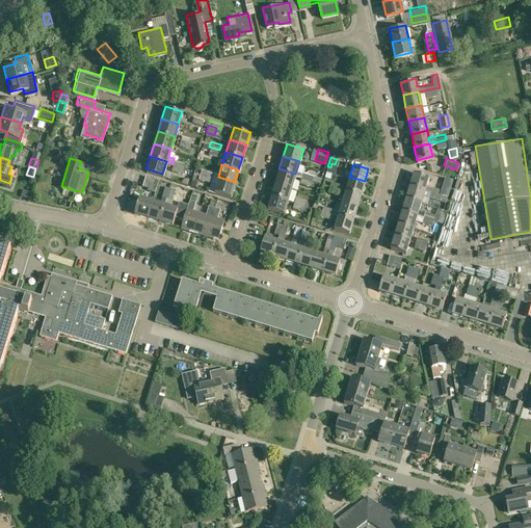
[(204,166),(202,172),(212,176),(213,169),(204,166)]
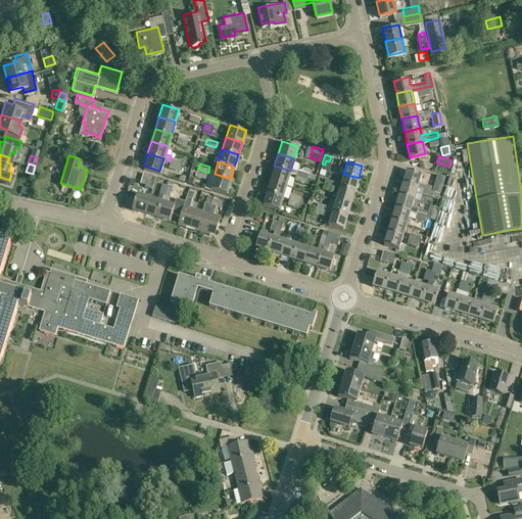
[(290,171),(274,166),(271,178),(286,183),(290,171)]
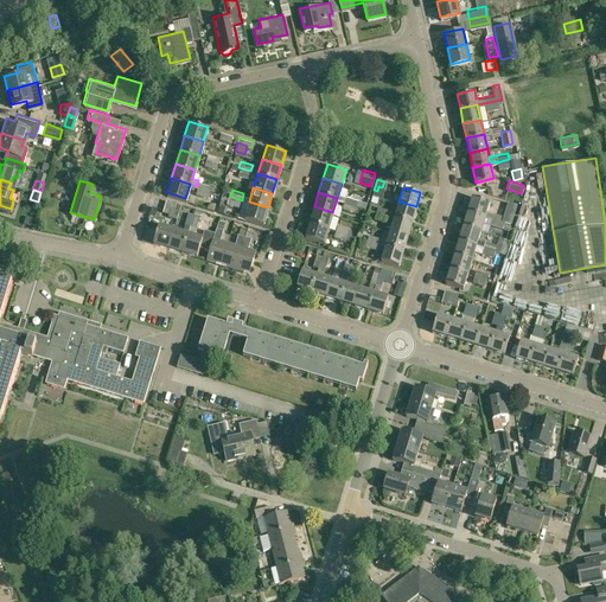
[(345,194),(343,200),(355,204),(357,197),(345,194)]
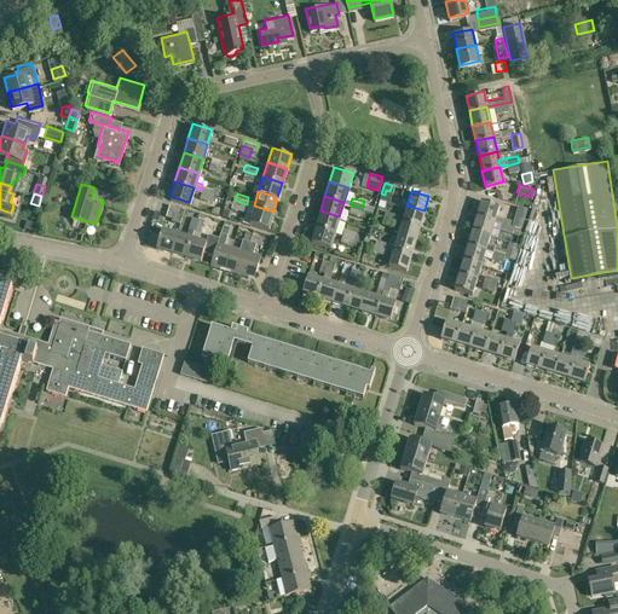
[(477,214),(495,219),(498,204),(480,198),(477,214)]
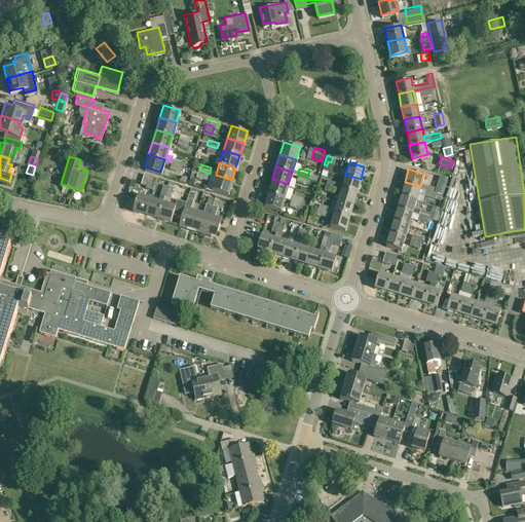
[(140,181),(145,183),(147,178),(152,180),(154,175),(143,172),(140,181)]
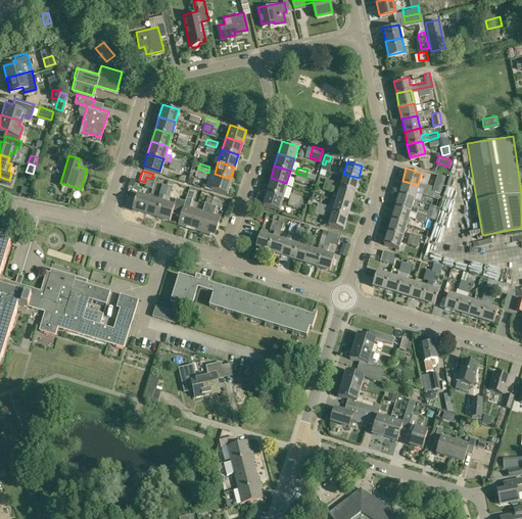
[(231,179),(215,174),(210,187),(227,192),(231,179)]
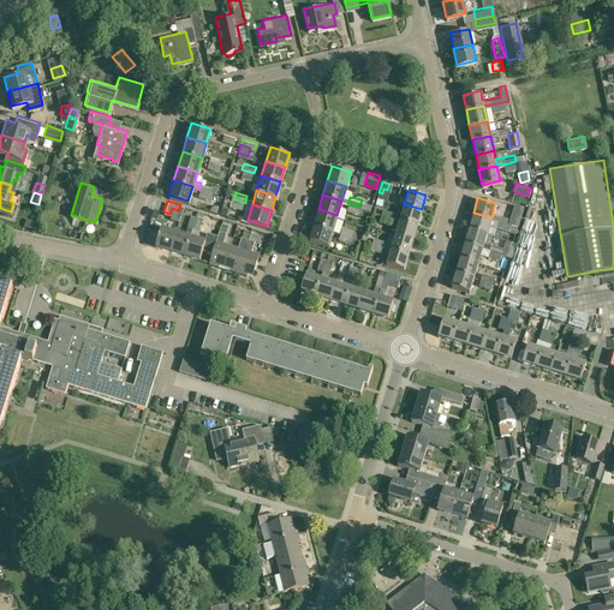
[(422,209),(404,204),(399,219),(417,223),(422,209)]
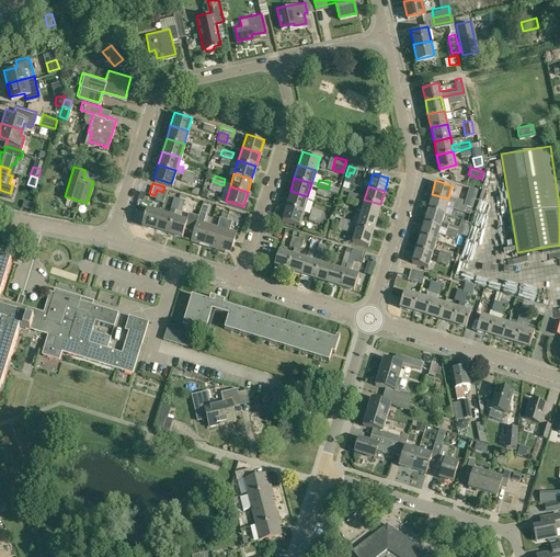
[(349,189),(346,194),(357,197),(360,191),(349,189)]
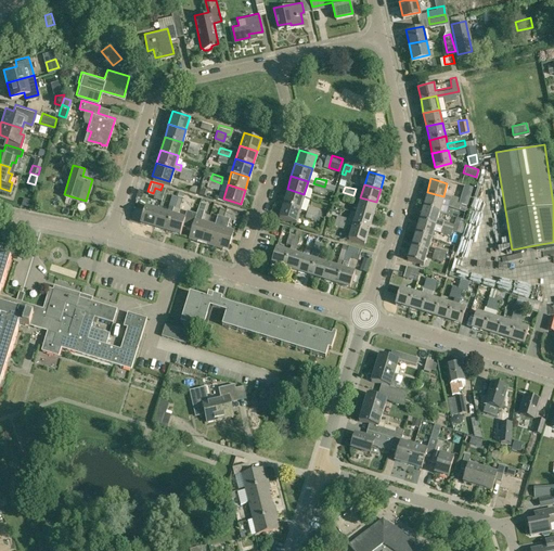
[(287,189),(283,202),(300,207),(304,194),(287,189)]
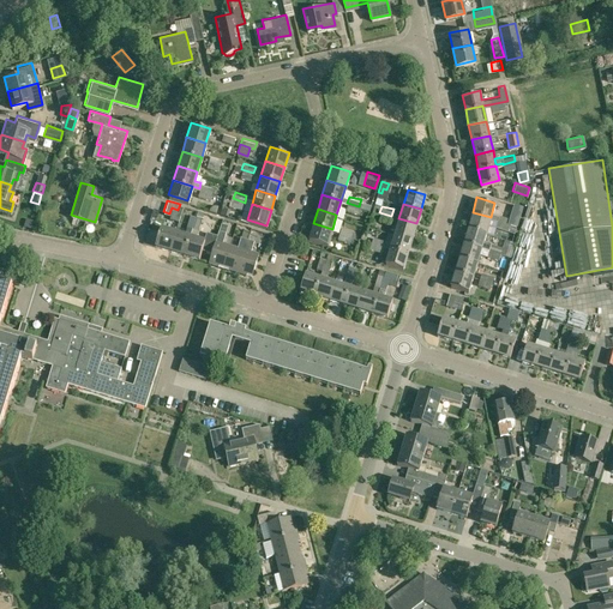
[(486,231),(491,217),(473,212),(468,227),(486,231)]
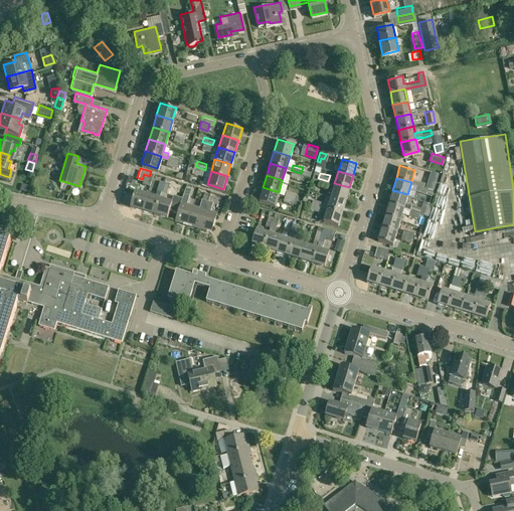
[(418,178),(416,184),(425,187),(427,181),(418,178)]
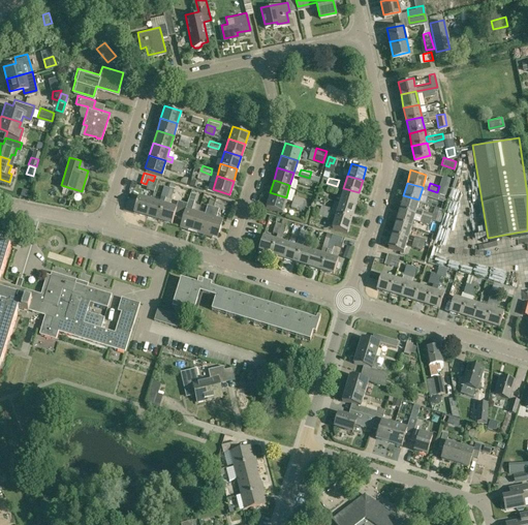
[(168,185),(165,194),(171,196),(174,186),(173,186),(168,185)]
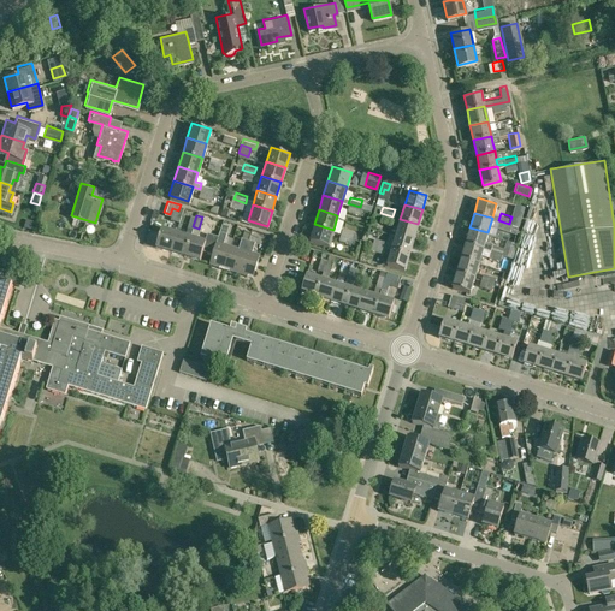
[(400,219),(395,233),(413,238),(418,224),(400,219)]
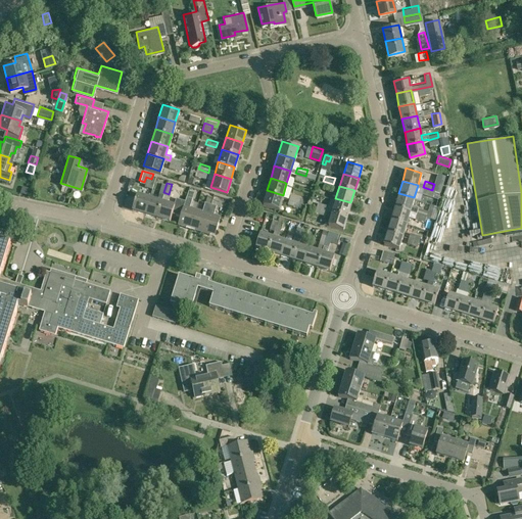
[(283,195),(267,190),(263,202),(279,207),(283,195)]
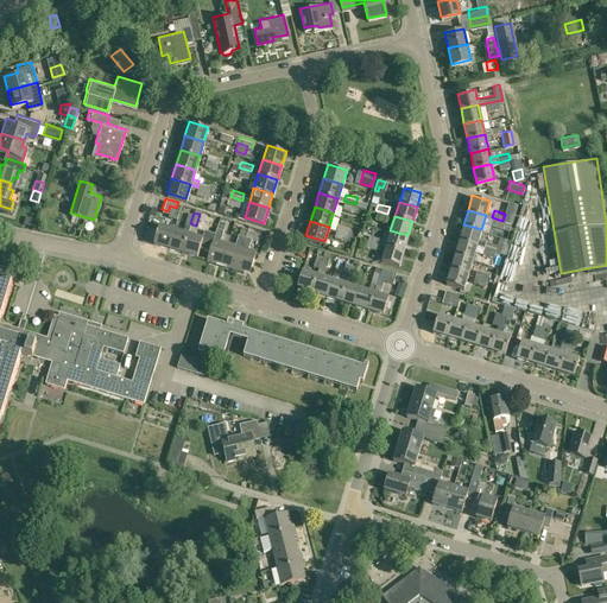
[(152,241),(168,246),(174,227),(158,222),(152,241)]
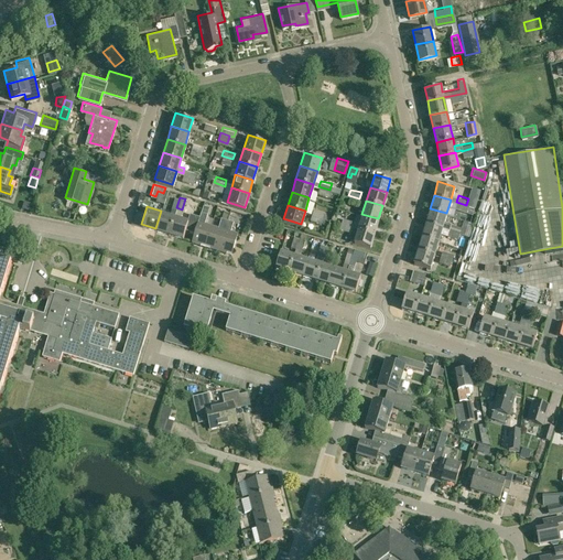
[(313,207),(311,213),(322,216),(324,211),(313,207)]
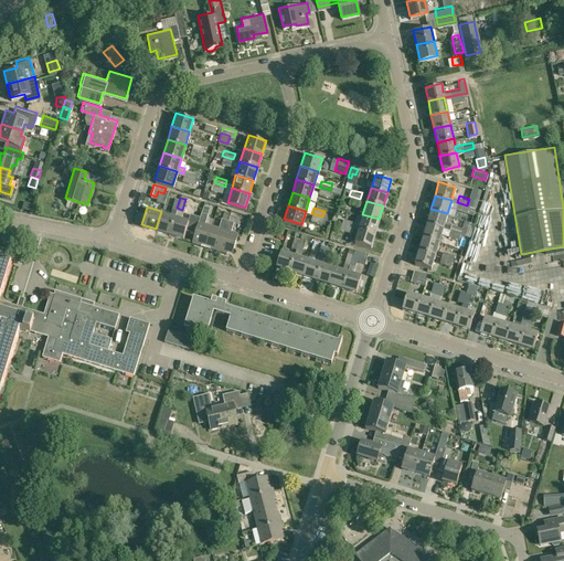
[(431,209),(426,221),(443,226),(448,229),(459,232),(461,225),(445,221),(447,213),(431,209)]
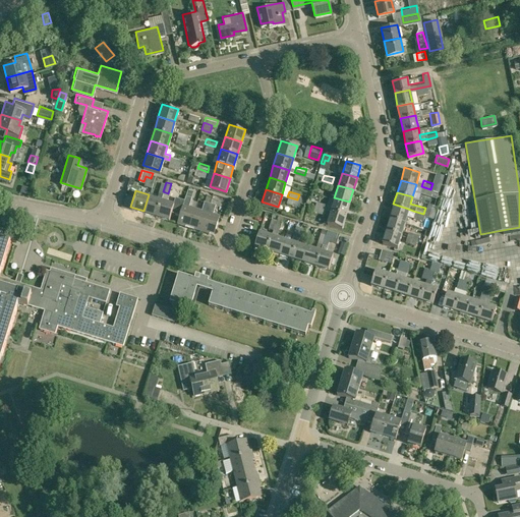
[(179,213),(177,221),(189,225),(195,206),(188,204),(191,195),(185,193),(184,197),(179,213)]
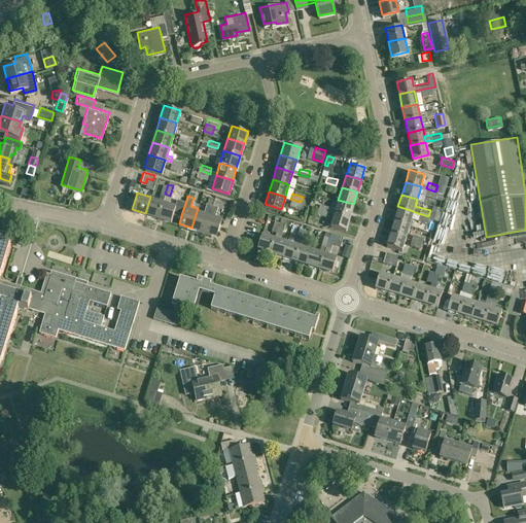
[(150,197),(145,213),(158,217),(163,201),(150,197)]
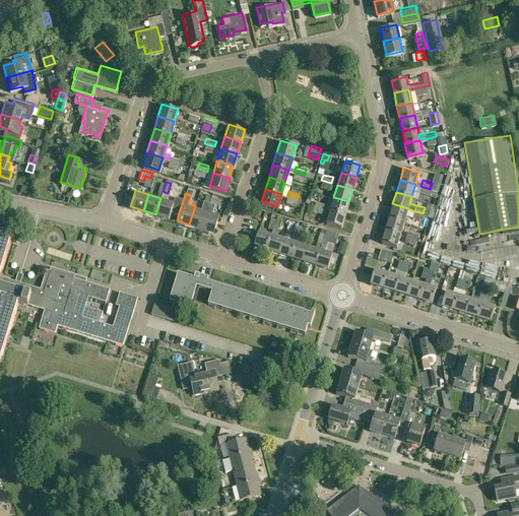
[(428,212),(441,216),(448,196),(441,194),(437,204),(431,202),(428,212)]
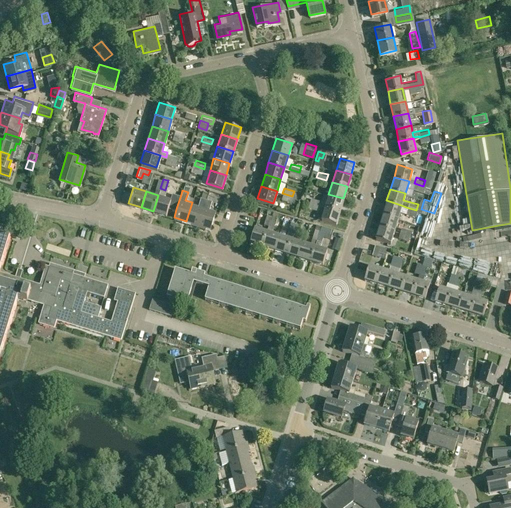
[(158,195),(153,211),(165,215),(168,206),(176,209),(181,194),(172,192),(170,198),(158,195)]
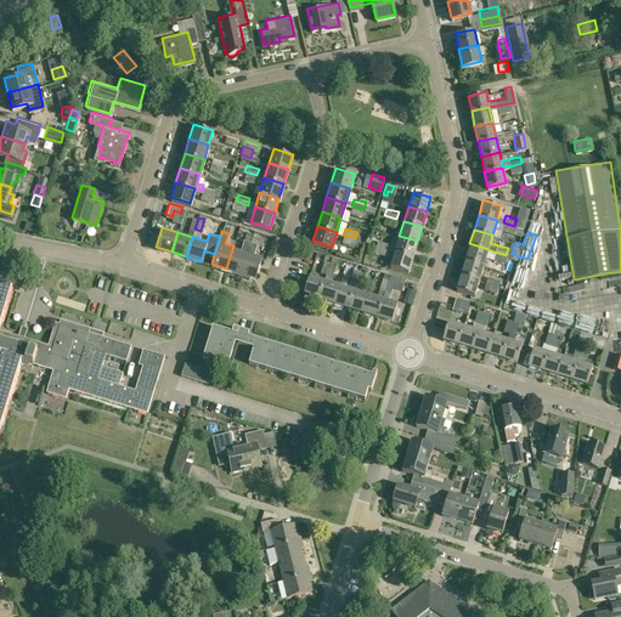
[(399,236),(395,250),(412,255),(417,241),(399,236)]
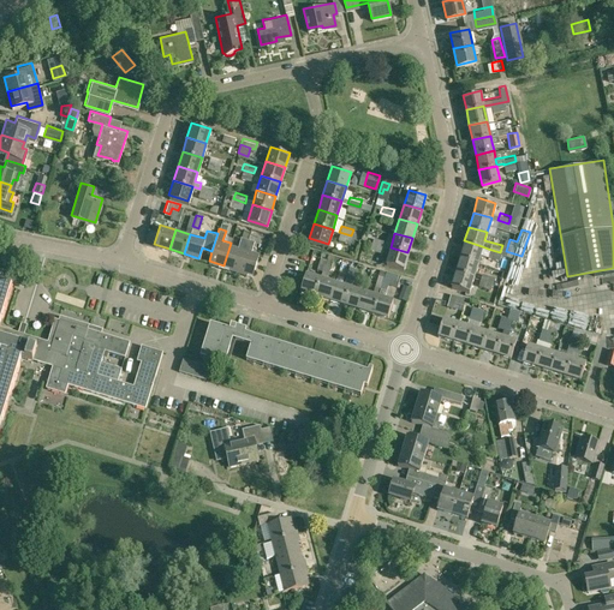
[(373,234),(371,241),(383,245),(386,238),(373,234)]
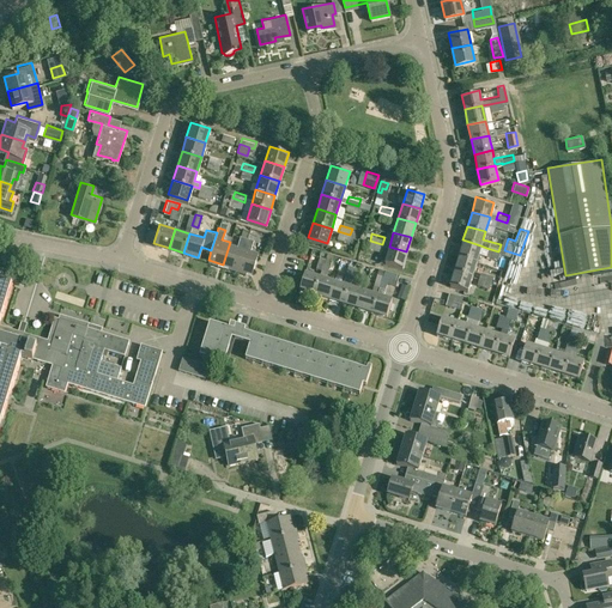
[(230,242),(223,265),(237,268),(247,236),(246,236),(240,235),(237,244),(230,242)]
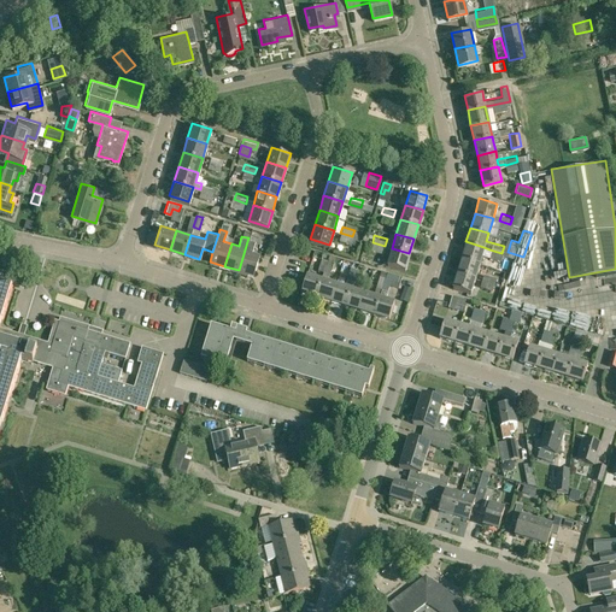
[(248,237),(239,270),(253,275),(259,252),(252,249),(254,240),(248,237)]
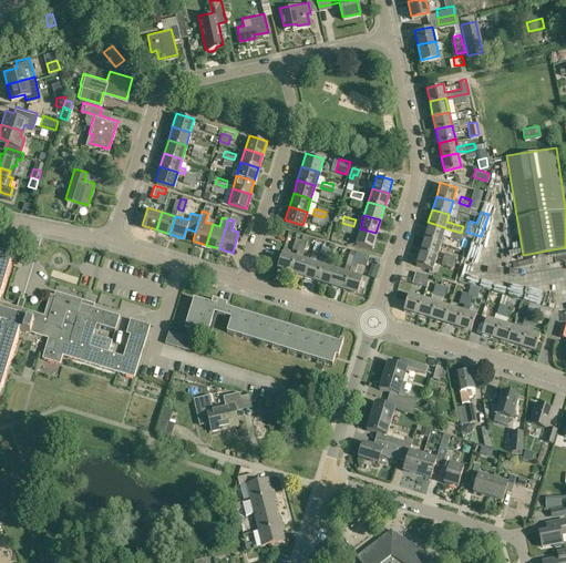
[(444,227),(428,222),(423,235),(440,241),(444,227)]
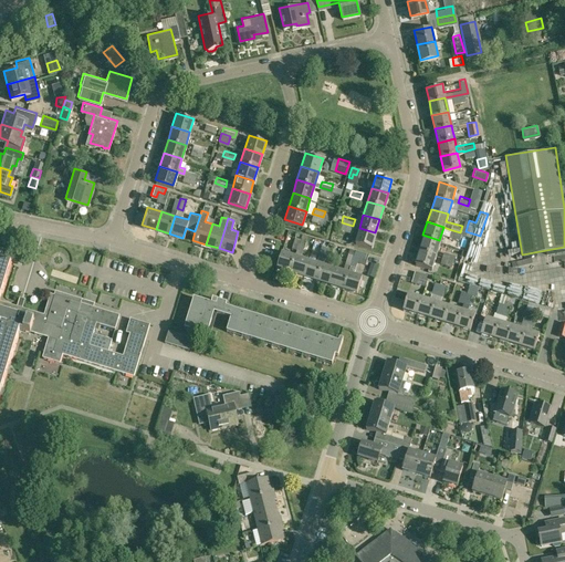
[(375,232),(359,228),(355,241),(372,246),(375,232)]
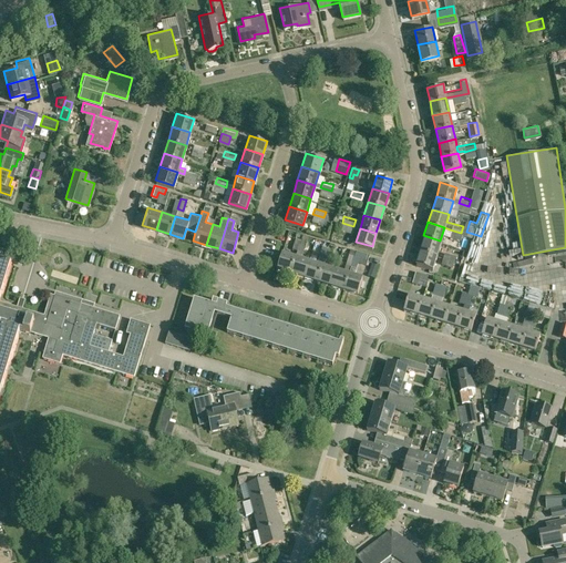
[(295,235),(291,246),(297,247),(300,236),(295,235)]
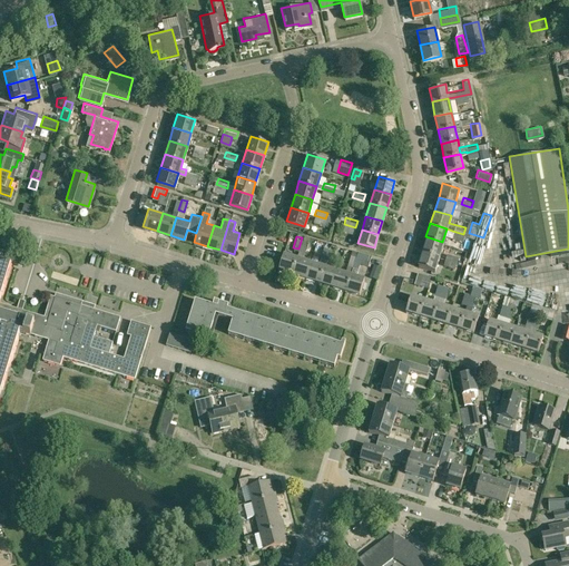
[(422,250),(439,255),(442,242),(425,236),(422,250)]
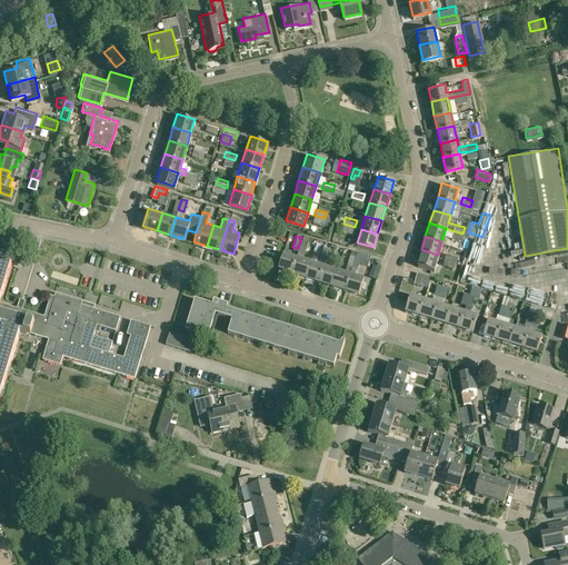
[(322,244),(319,254),(326,256),(329,246),(322,244)]
